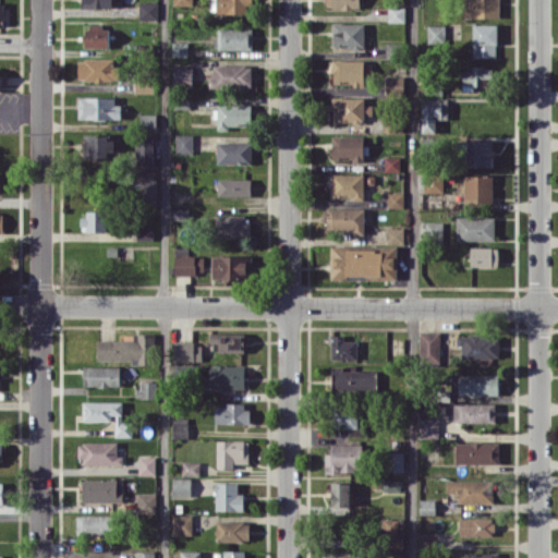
[(249,12),(247,0),(216,0),(216,13),(249,12)]
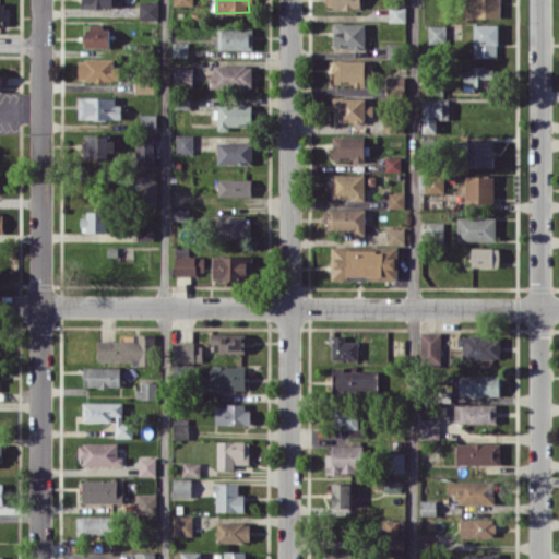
[(501,18),(500,0),(462,0),(463,18),(501,18)]
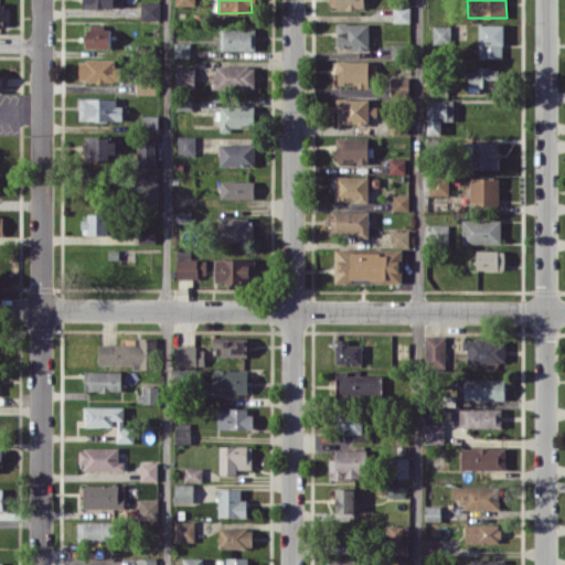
[(159,1),(140,2),(141,20),(160,20),(159,1)]
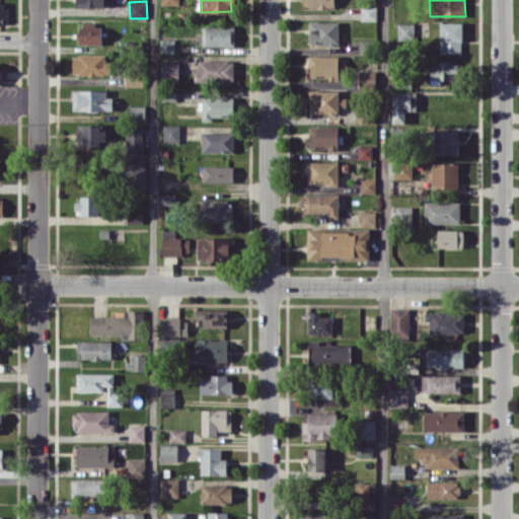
[(376,20),(376,6),(361,6),(361,20),(376,20)]
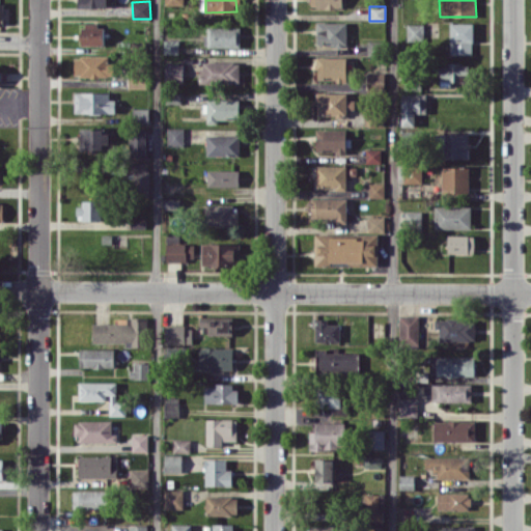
[(346,22),(317,21),(316,45),(346,46),(346,22)]
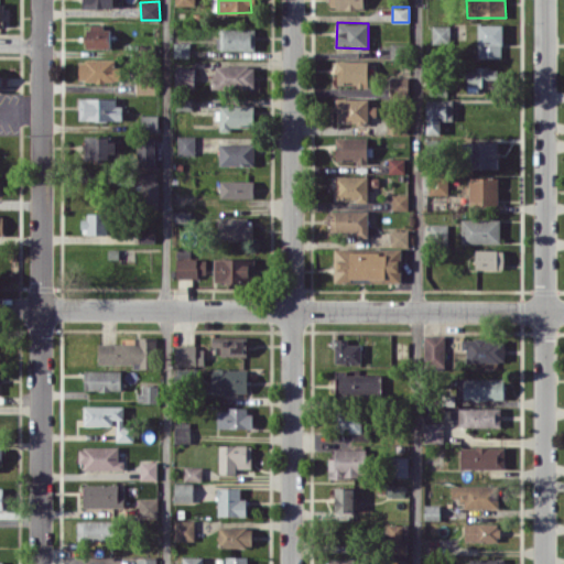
[(432,43),(451,42),(451,24),(432,25),(432,43)]
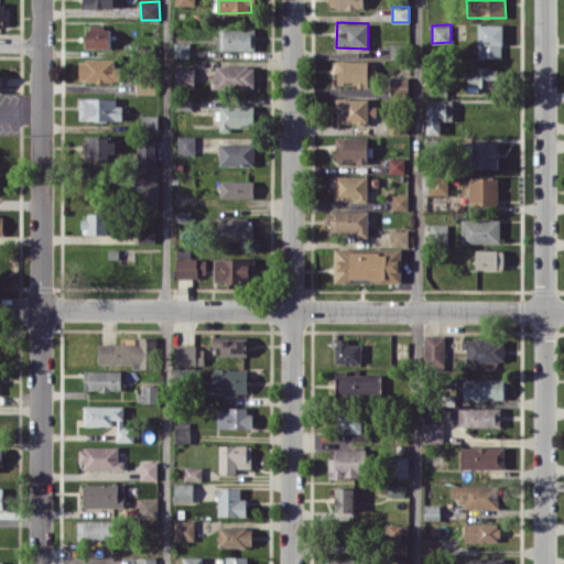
[(478,57),(502,57),(502,24),(478,24),(478,57)]
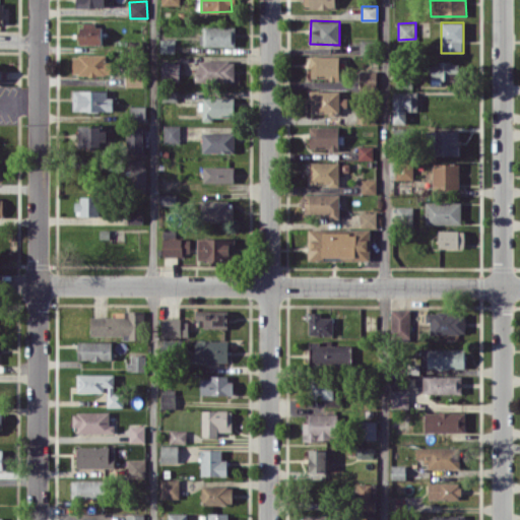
[(80,23),(80,44),(102,44),(102,23),(80,23)]
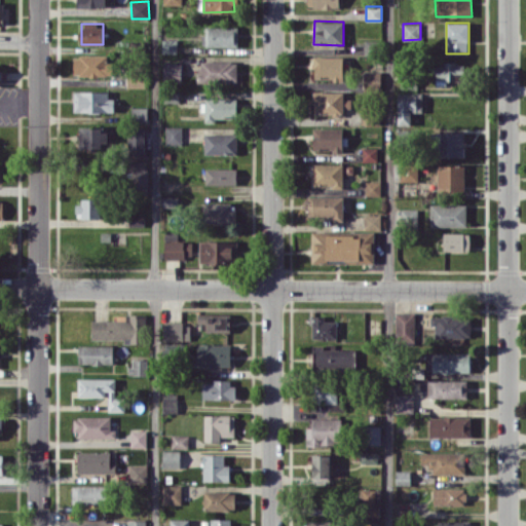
[(237,27),(203,27),(203,46),(238,46),(237,27)]
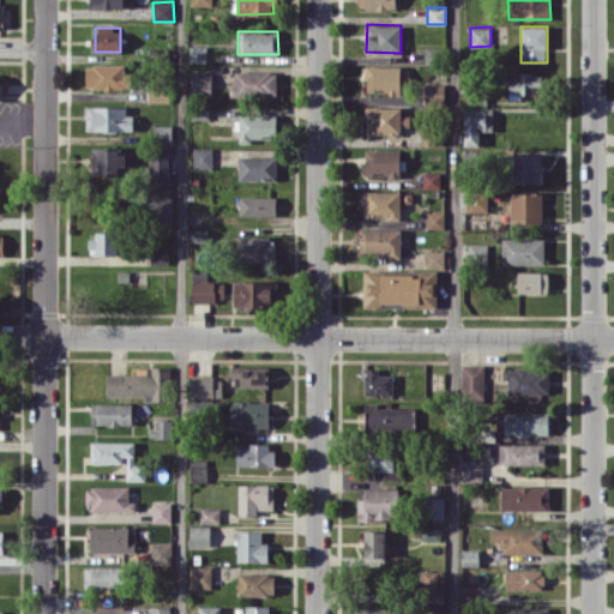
[(206,61),(206,46),(190,46),(190,61),(206,61)]
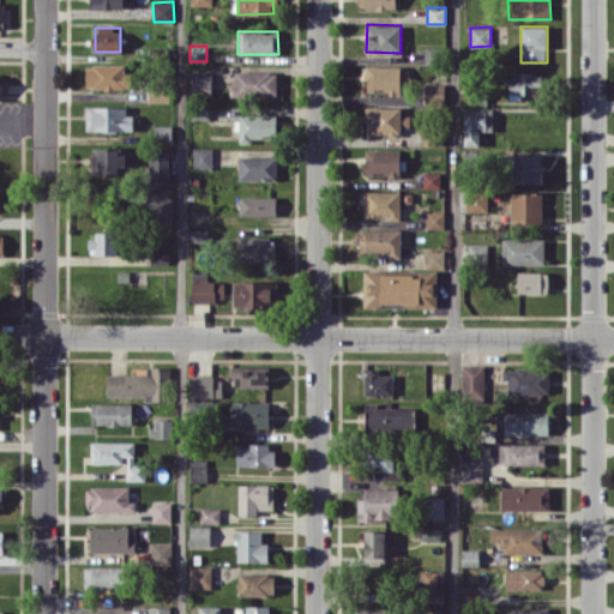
[(128,64),(86,65),(86,89),(128,88),(128,64)]
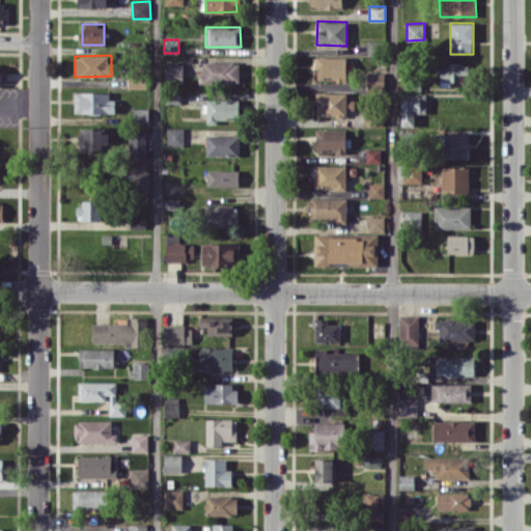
[(316,80),(346,80),(346,57),(317,57),(316,80)]
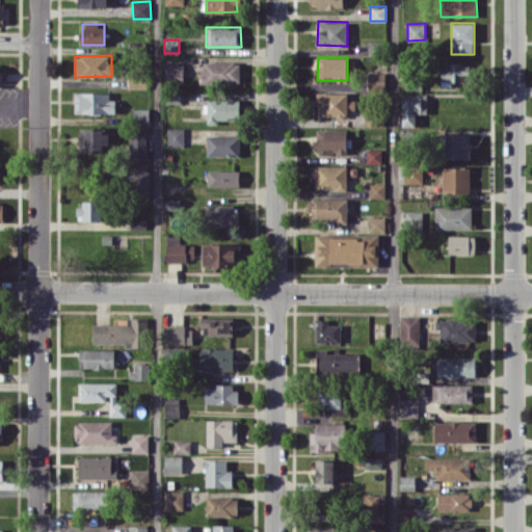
[(240,62),(201,61),(201,82),(240,83),(240,62)]
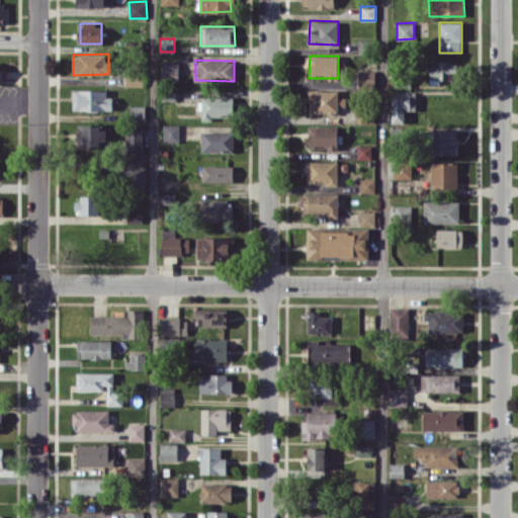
[(179,62),(162,61),(161,79),(178,79),(179,62)]
